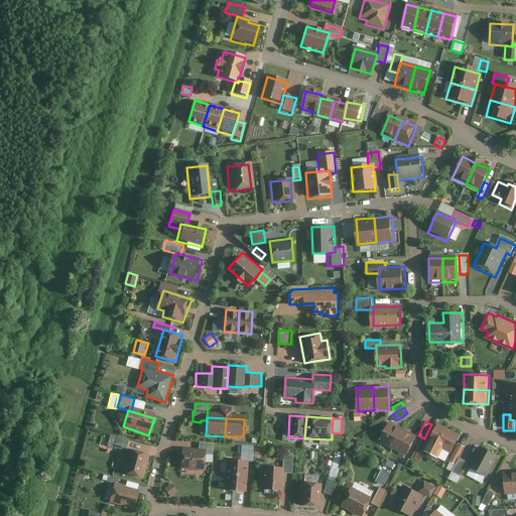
[(380,441),(394,448),(404,429),(390,422),(380,441)]
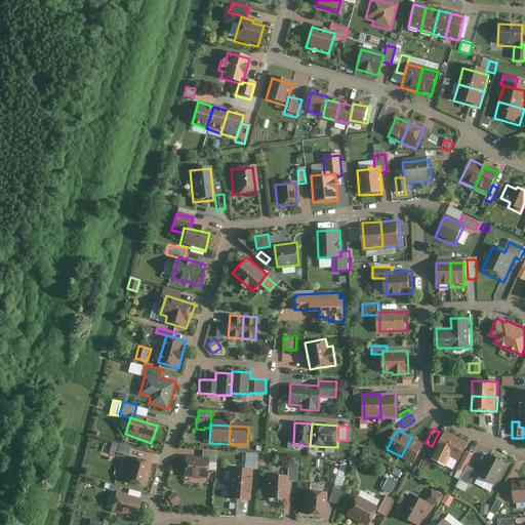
[(469,442),(446,431),(432,459),(447,467),(451,457),(458,461),(469,442)]
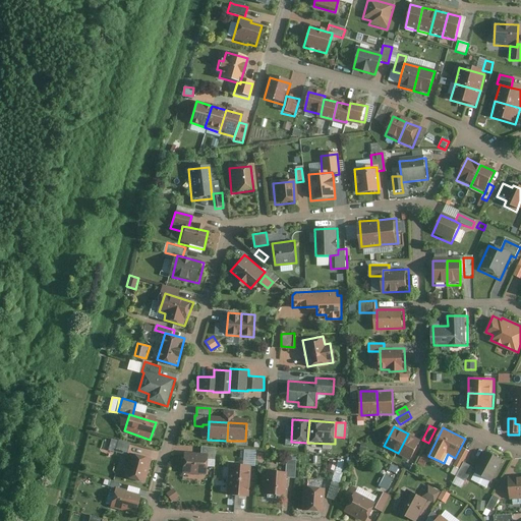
[(408,433),(398,453),(411,460),(421,441),(408,433)]
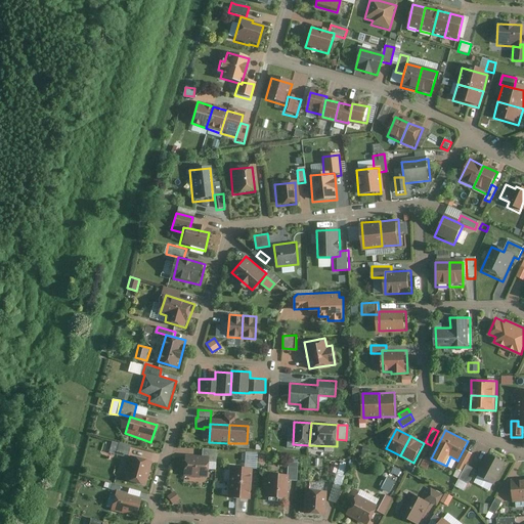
[(132,445),(121,442),(118,453),(129,456),(132,445)]
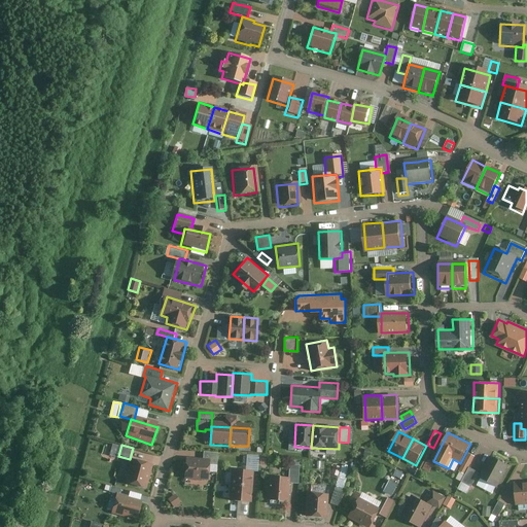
[(204,452),(204,460),(210,460),(210,464),(217,464),(217,453),(204,452)]
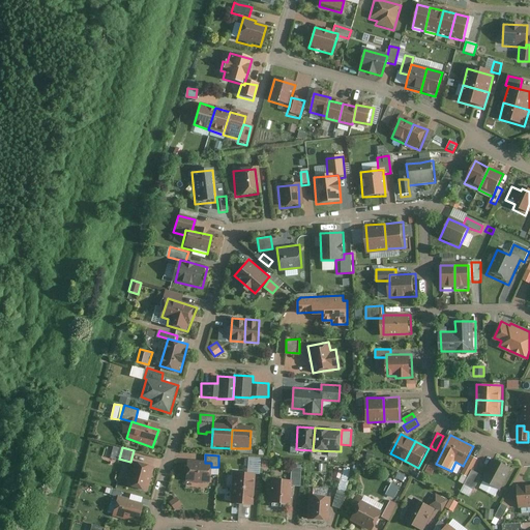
[(472,455),(463,474),(469,476),(478,459),(472,455)]
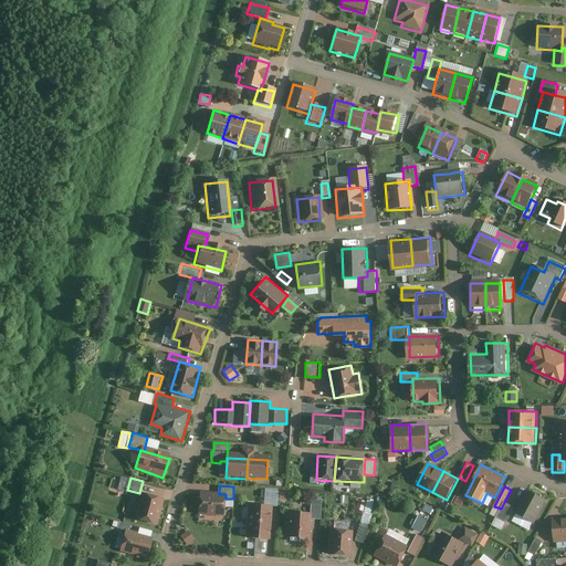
[(528,490),(516,512),(534,522),(546,499),(528,490)]
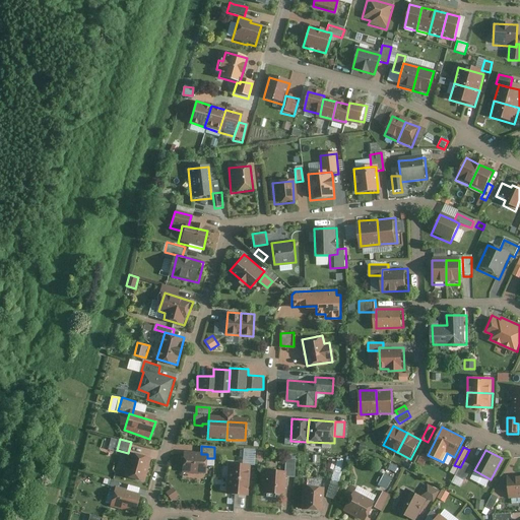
[(182,453),(182,473),(206,474),(207,458),(207,454),(201,454),(182,453)]
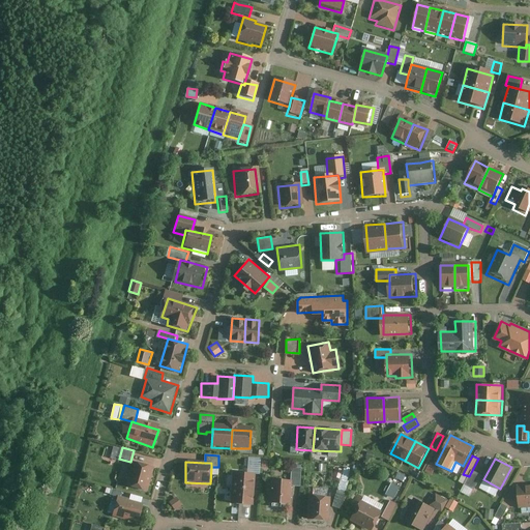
[(124,486),(148,492),(153,470),(130,464),(124,486)]
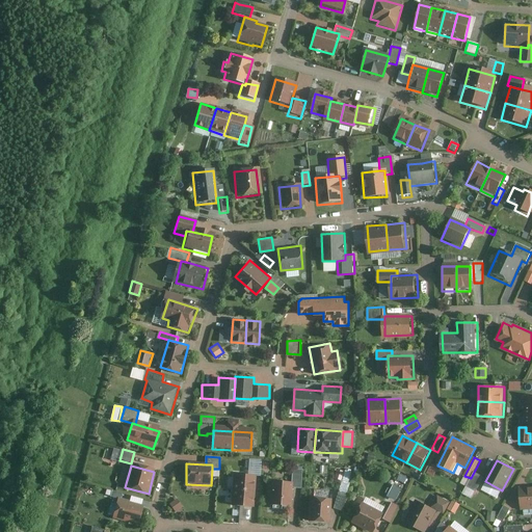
[(292,469),(292,481),(292,487),(301,487),(301,469),(292,469)]
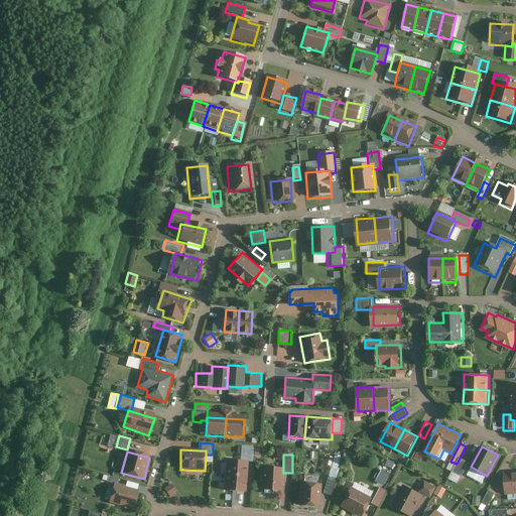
[(340,459),(328,456),(325,465),(337,469),(340,459)]
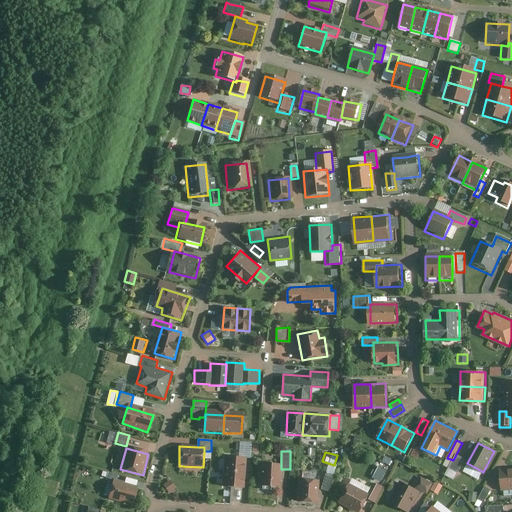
[(450,468),(459,473),(466,458),(457,454),(450,468)]
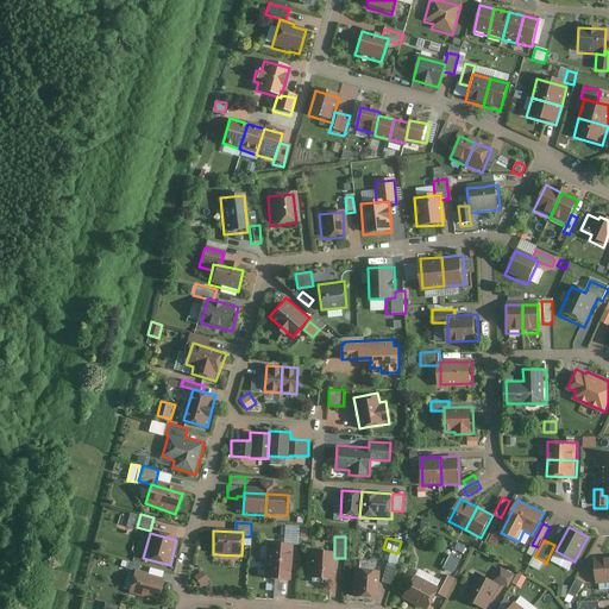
[(288,564),(289,546),(269,544),(268,562),(288,564)]
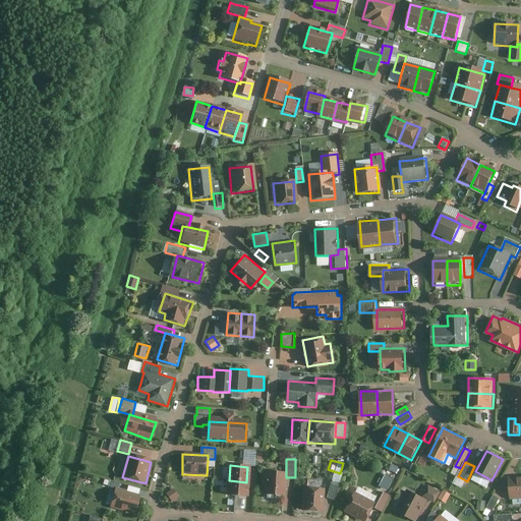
[(401,472),(389,466),(385,473),(397,480),(401,472)]
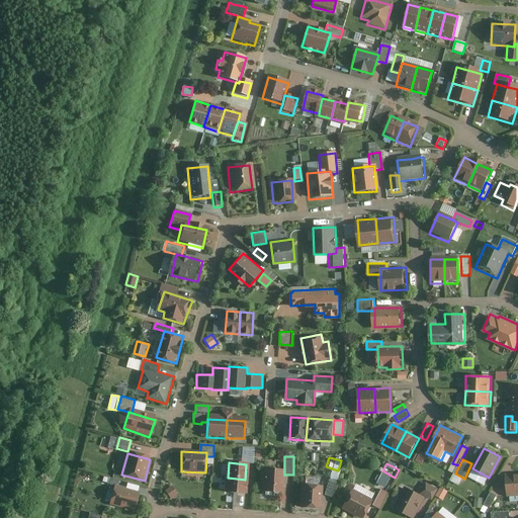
[(262,490),(283,491),(284,475),(284,468),(263,467),(262,490)]
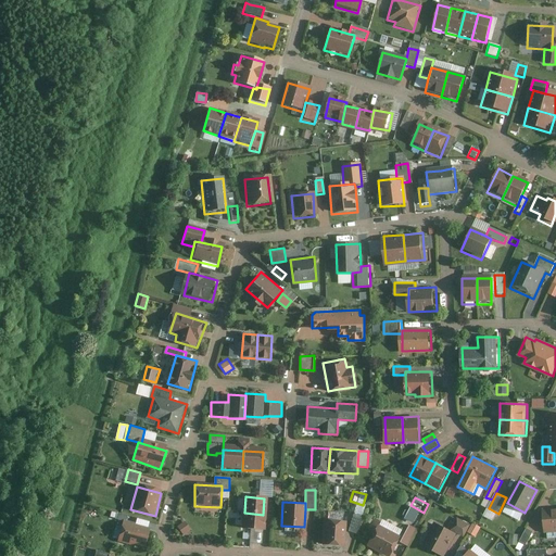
[(545,533),(555,531),(555,507),(543,508),(545,533)]
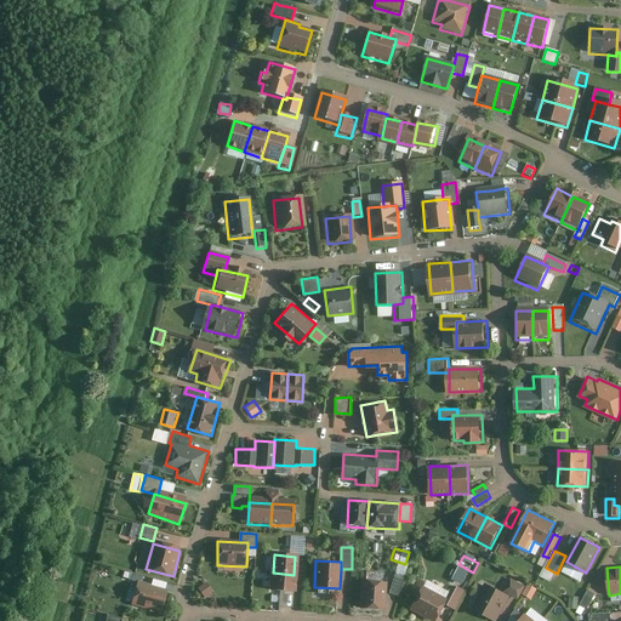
[(291,593),(294,575),(273,573),(271,591),(291,593)]
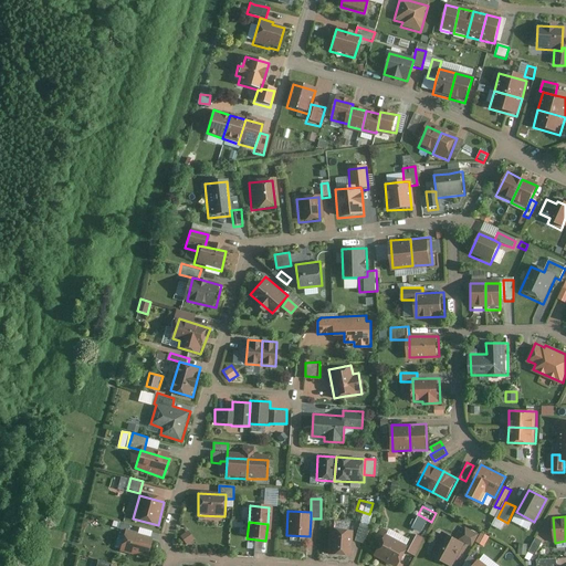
[(363,543),(369,524),(363,522),(356,541),(363,543)]
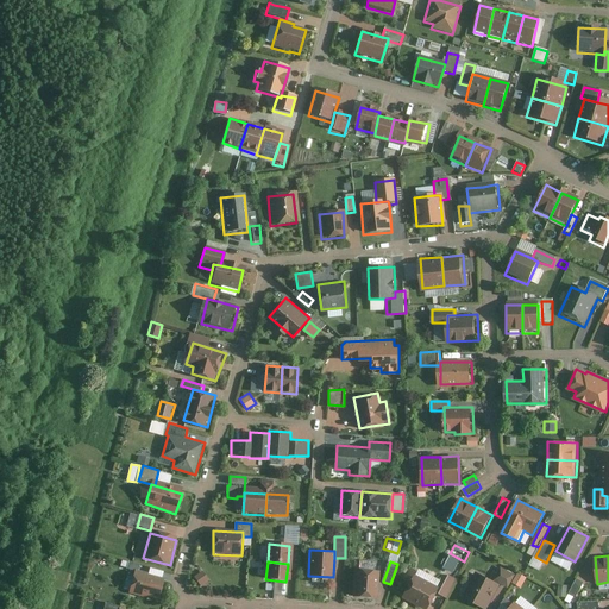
[(493,581),(500,584),(509,589),(516,575),(500,566),(493,581)]
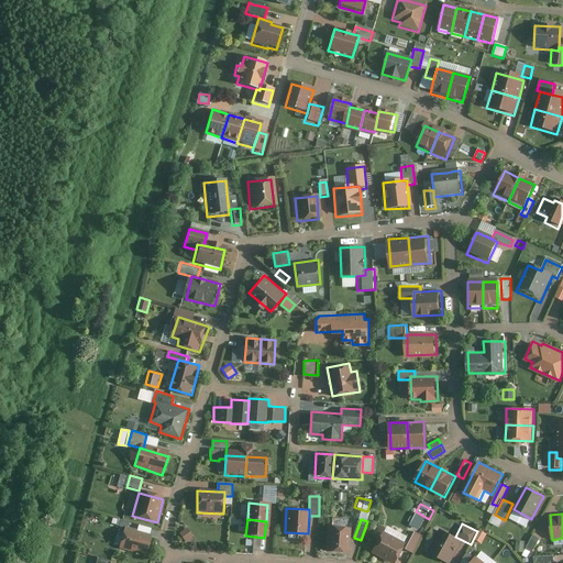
[(328,551),(349,552),(350,527),(330,526),(328,551)]
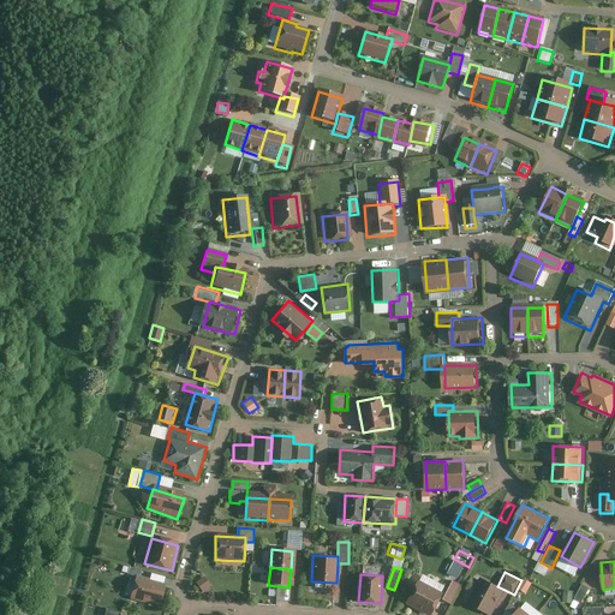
[(161,604),(165,583),(135,577),(131,598),(161,604)]
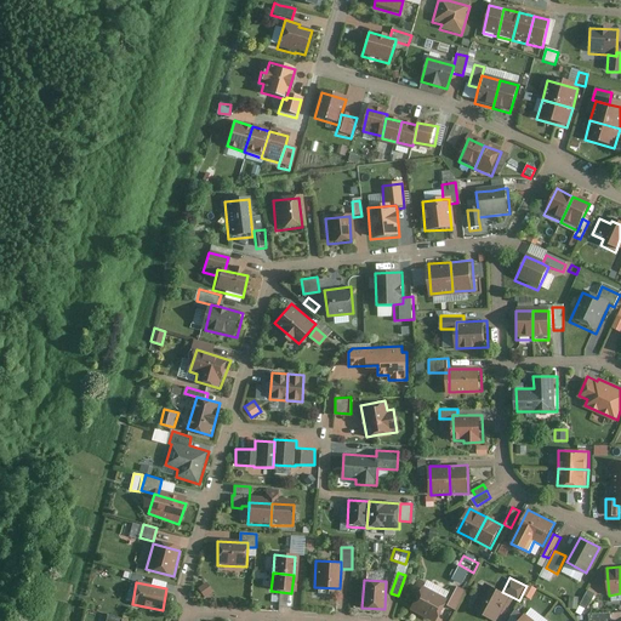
[(214,593),(205,582),(198,587),(205,598),(214,593)]
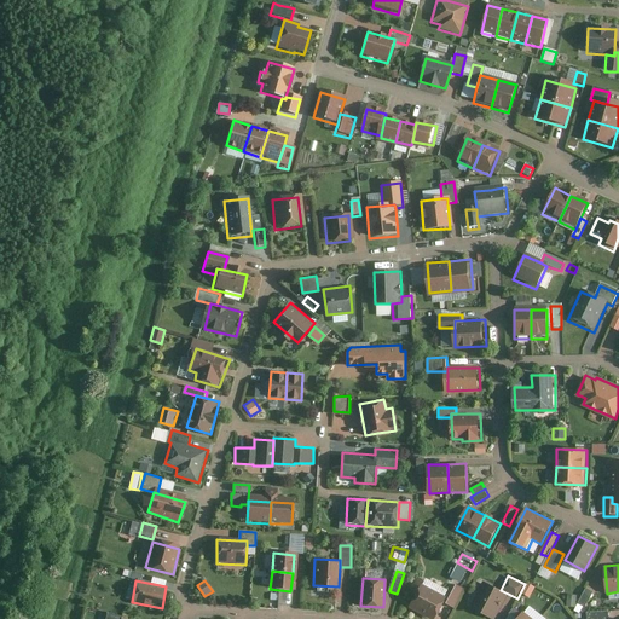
[(485,582),(472,607),(493,618),(508,594),(501,590),(485,582)]
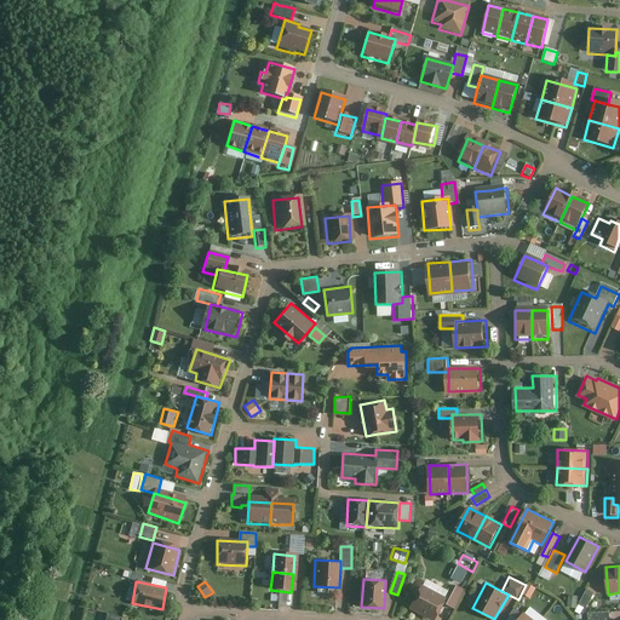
[(409,606),(435,619),(447,598),(422,584),(409,606)]
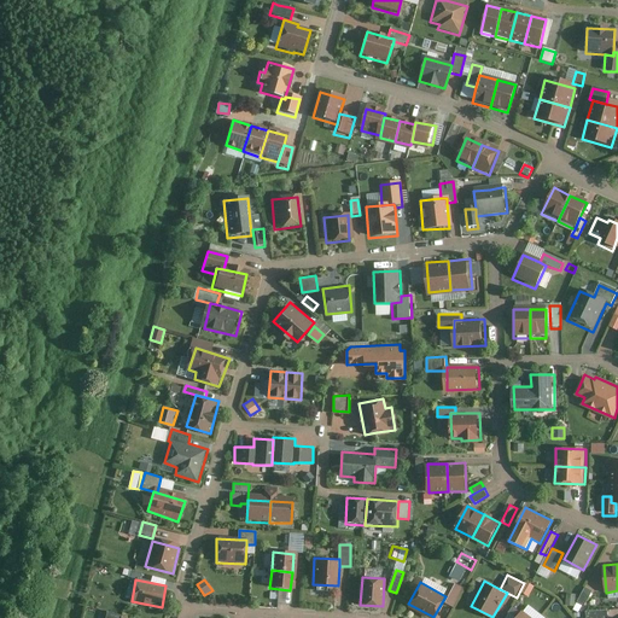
[(530,596),(536,587),(526,582),(522,592),(530,596)]
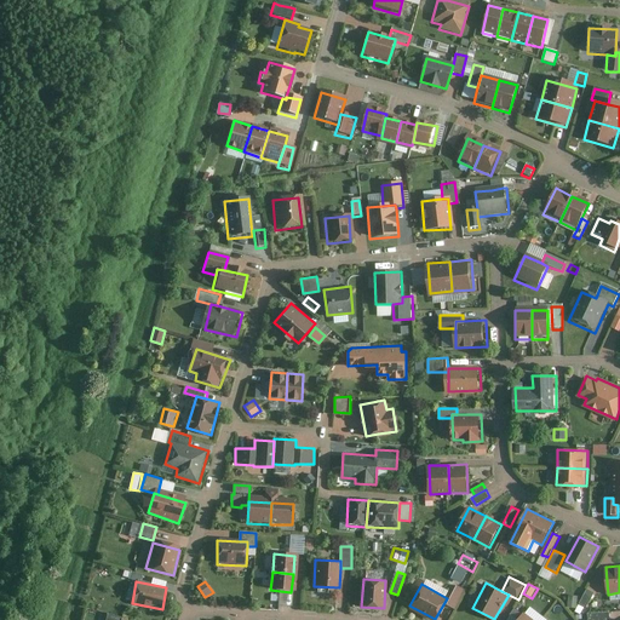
[(455,608),(465,590),(457,586),(447,603),(455,608)]
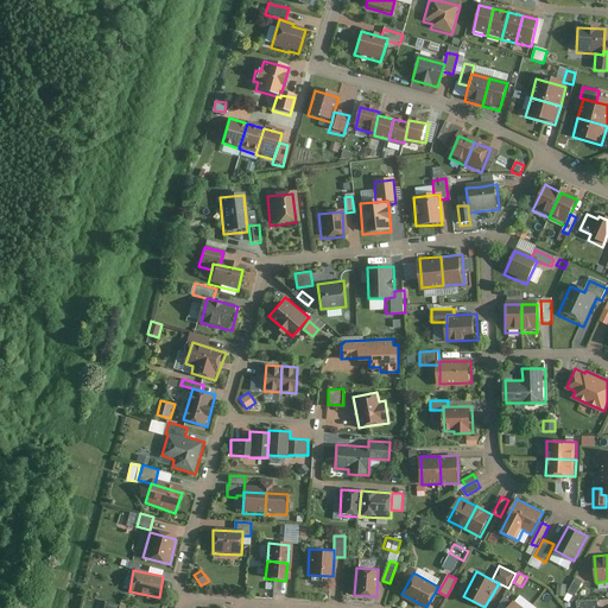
[(577,595),(583,581),(576,577),(570,591),(577,595)]
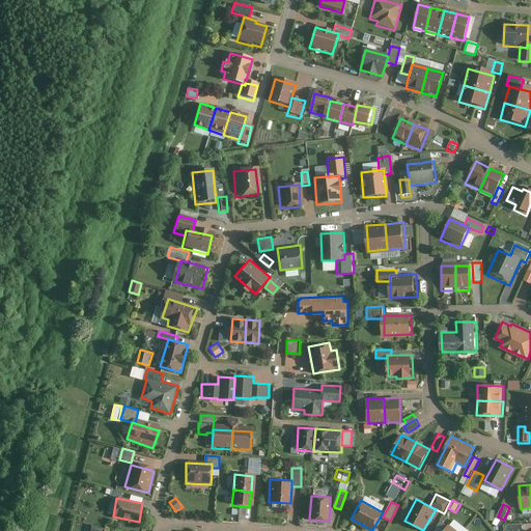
[(229,514),(223,508),(218,512),(224,519),(229,514)]
